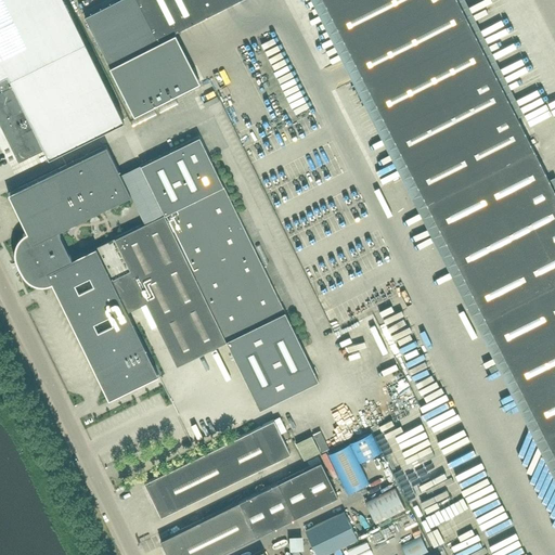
[(65,0),(0,0),(0,112),(3,113),(4,115),(1,116),(4,123),(8,121),(9,124),(2,127),(17,158),(43,146),(48,156),(124,119),(65,0)]
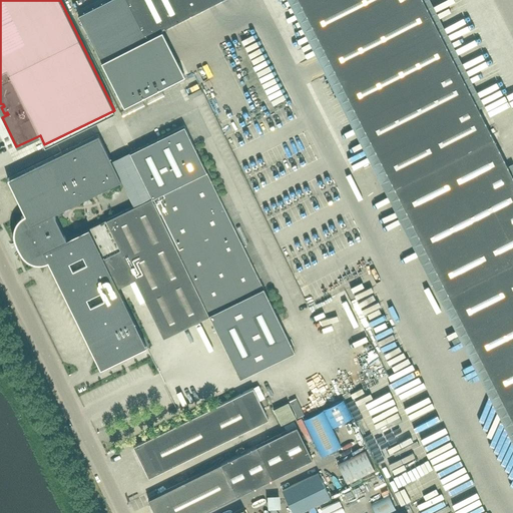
[(184,75),(160,29),(217,0),(106,0),(77,15),(101,60),(125,106),(184,75)]
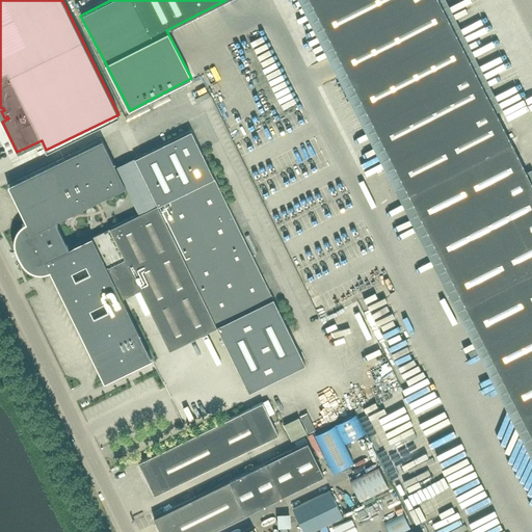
[(310,0),(531,437),(531,184),(510,141),(481,83),(439,0),(310,0)]
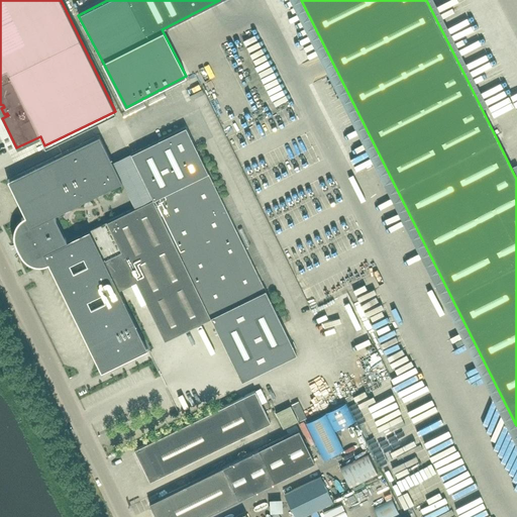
[(185,126),(139,149),(252,375),(296,353),(185,126)]
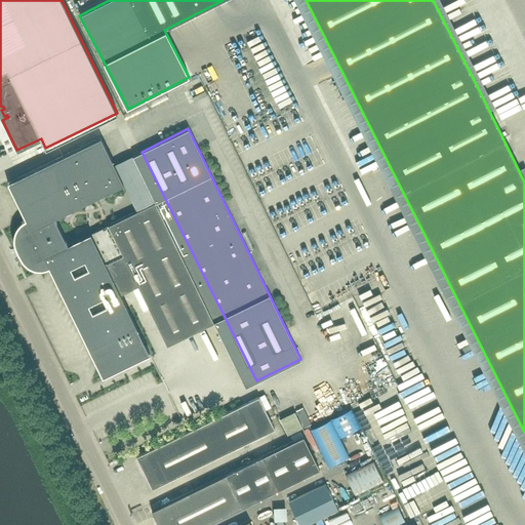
[(13,179),(7,183),(25,219),(24,219),(24,220),(23,220),(22,221),(21,221),(21,223),(19,224),(18,224),(18,225),(17,226),(16,229),(14,231),(14,234),(13,236),(13,237),(13,238),(13,239),(13,240),(14,240),(14,241),(14,242),(14,243),(14,244),(15,245),(15,246),(21,256),(22,258),(24,260),(28,265),(30,266),(33,267),(35,268),(38,268),(39,268),(40,268),(41,268),(42,268),(43,268),(44,268),(45,268),(45,267),(46,267),(47,267),(48,266),(102,376),(149,354),(120,293),(137,285),(166,345),(213,322),(245,387),(256,380),(142,152),(132,156),(155,202),(136,210),(67,244),(54,217),(123,184),(114,164),(101,136),(13,179)]
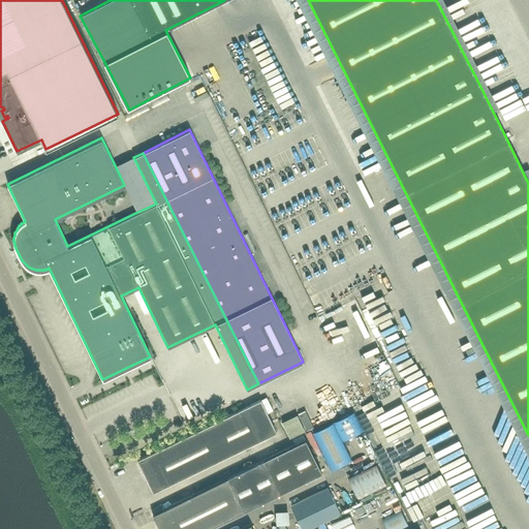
[(260,399),(136,459),(153,492),(276,432),(260,399)]
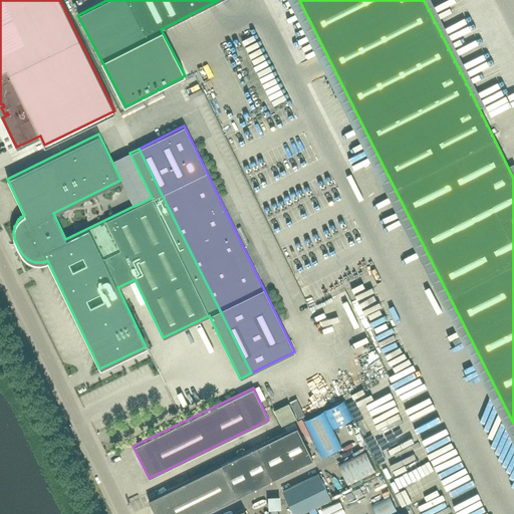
[(343,400),(323,410),(341,446),(346,455),(365,446),(343,400)]
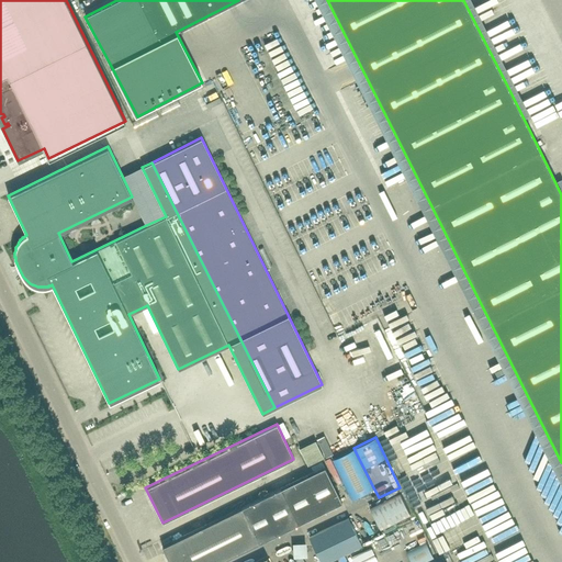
[(317,445),(300,451),(307,469),(324,461),(317,445)]
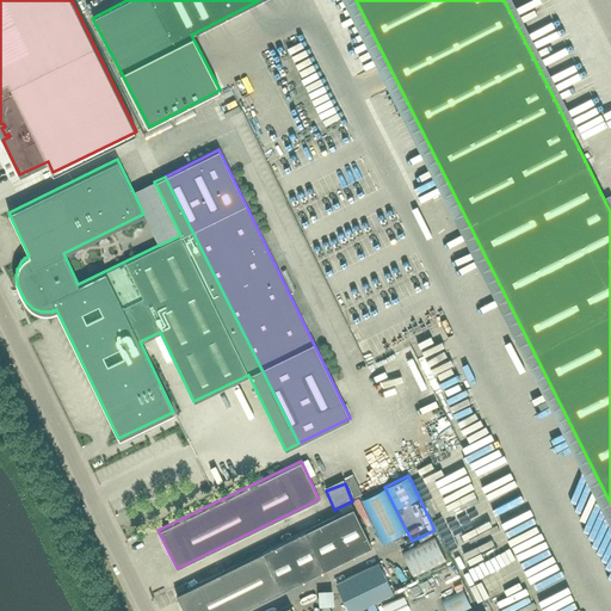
[(449,543),(464,536),(440,483),(425,489),(449,543)]
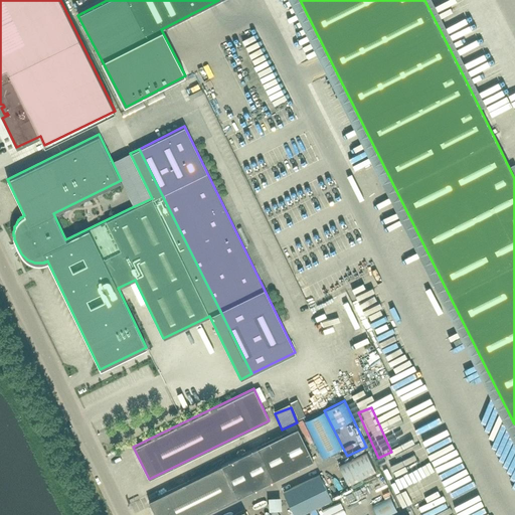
[(324,410),(304,419),(322,456),(342,447),(324,410)]
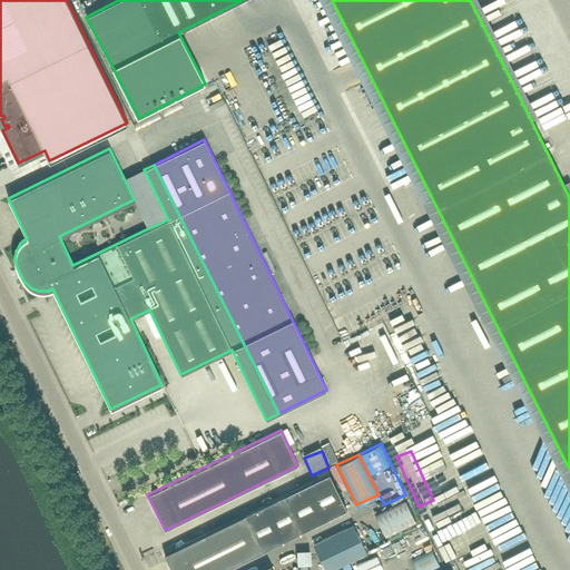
[(306,484),(245,514),(263,550),(324,520),(331,517),(346,509),(332,479),(328,473),(313,481),(306,484)]
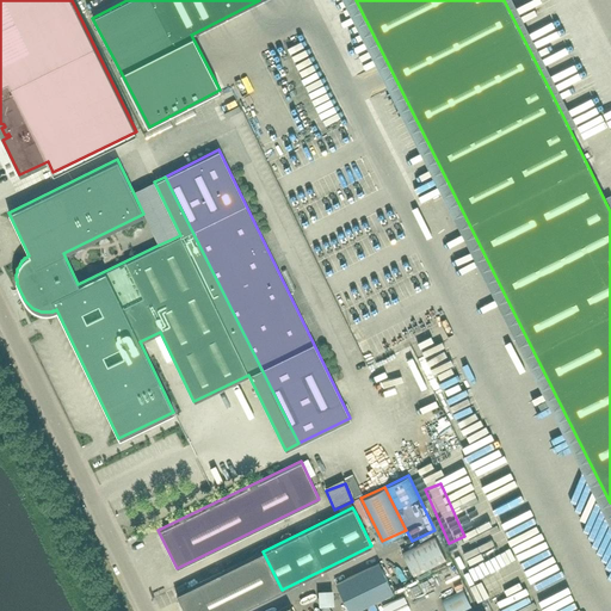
[(263,551),(176,593),(184,610),(238,610),(282,590),(263,551)]
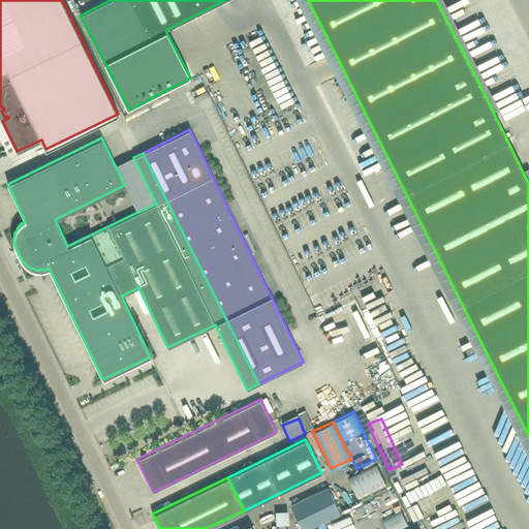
[(305,528),(340,512),(328,487),(290,505),(302,528),(305,528)]
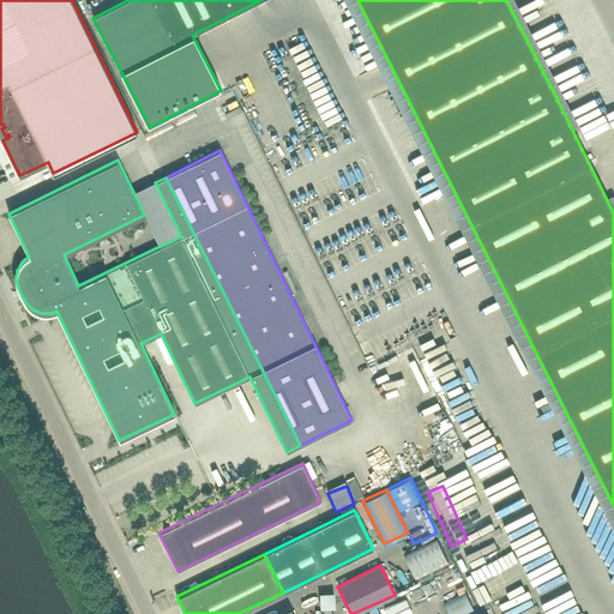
[(463,613),(474,609),(464,591),(443,602),(449,613),(463,613)]
